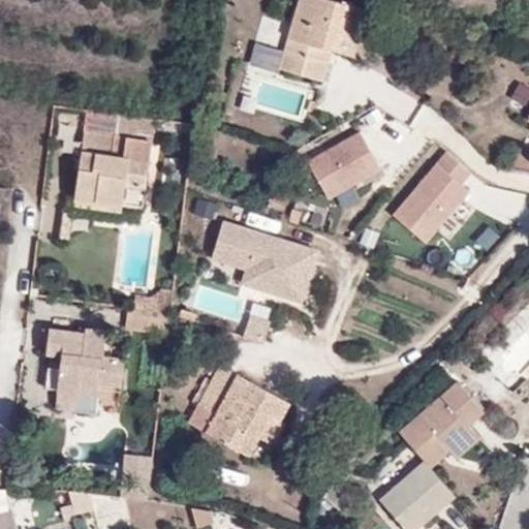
[(304,42),(300,61),(283,55),(279,68),(322,82),(327,67),(305,61),(309,43),(331,50),(339,53),(353,6),(333,0),(300,0),(289,38),(304,42)]
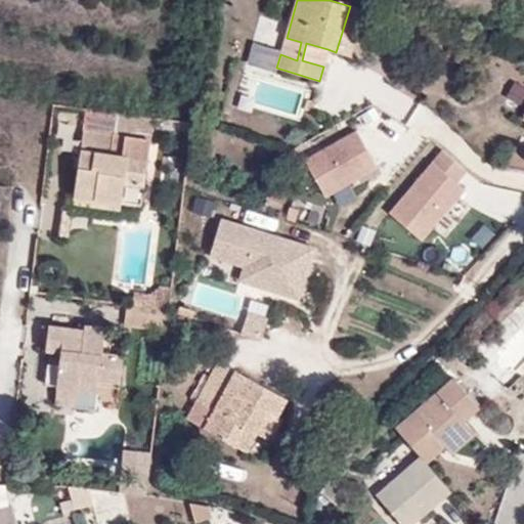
[(351,55),(364,9),(350,6),(336,52),(351,55)]
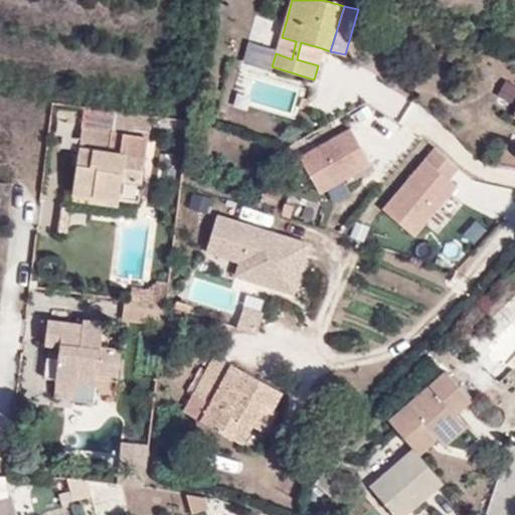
[(276,53),(292,59),(296,41),(282,37),(276,53)]
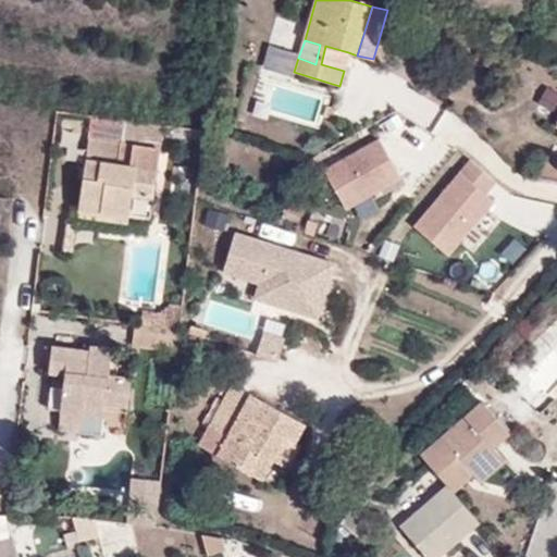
[(344,71),(348,52),(325,46),(321,64),(344,71)]
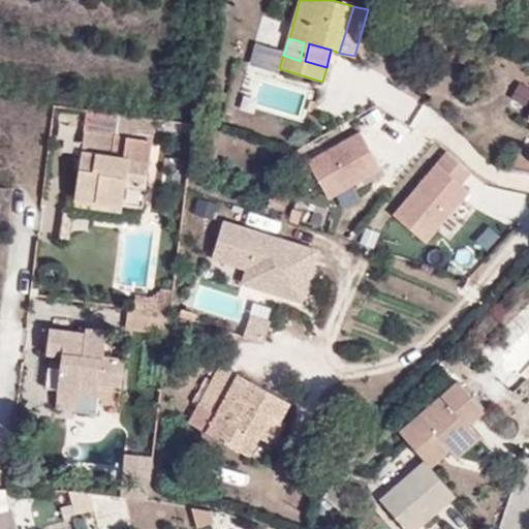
[(261,48),(256,63),(278,70),(279,68),(283,55),(261,48)]
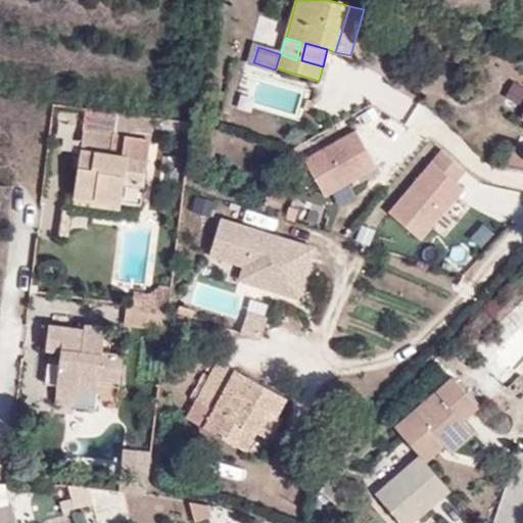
[(152,121),(86,113),(76,184),(96,188),(95,199),(121,202),(141,205),(150,140),(152,121)]
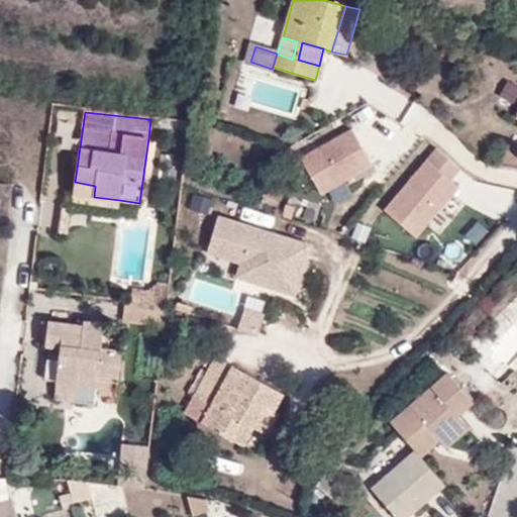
[(352,131),(301,161),(321,196),(373,167),(352,131)]
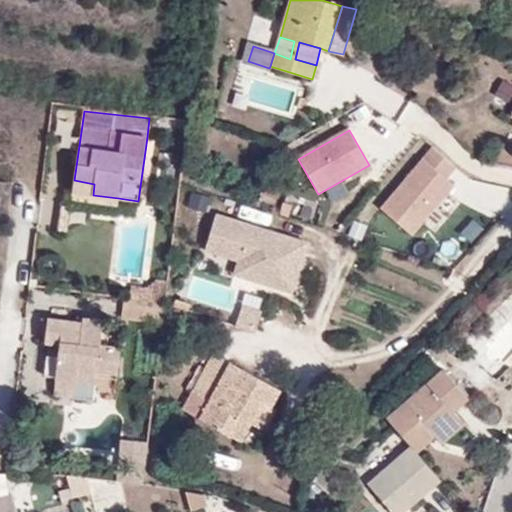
[(432,150),(380,210),(411,237),(453,187),(446,180),(455,169),(432,150)]
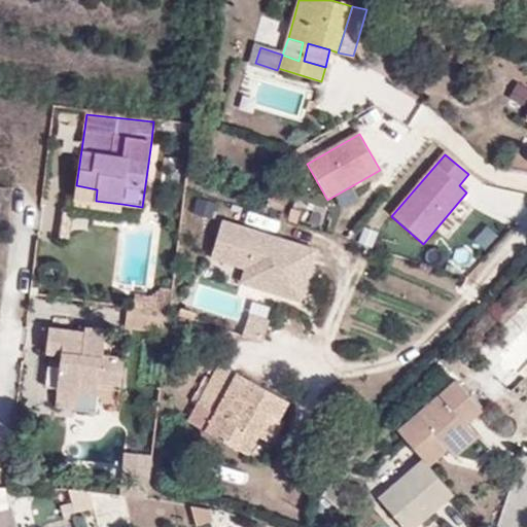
[(96,201),(97,189),(76,185),(73,205),(121,212),(121,204),(96,201)]
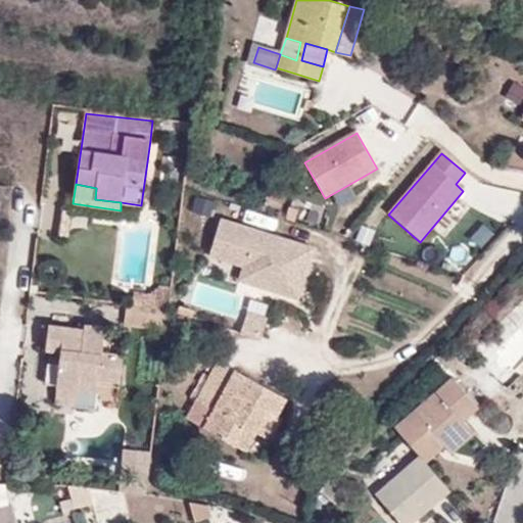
[(192,214),(208,219),(212,204),(196,198),(192,214)]
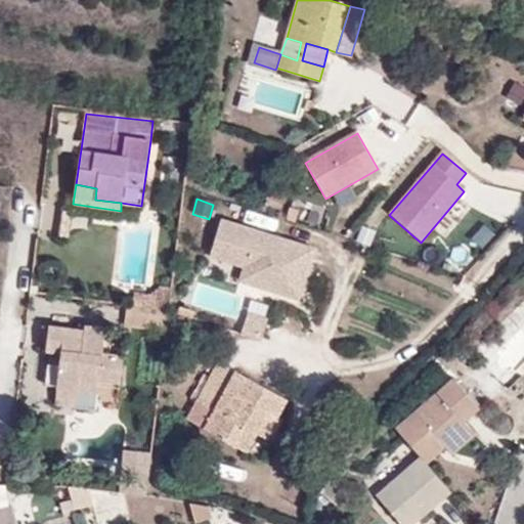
[(313,251),(220,222),(209,258),(244,269),(241,278),(281,291),(279,296),(298,302),(313,251)]
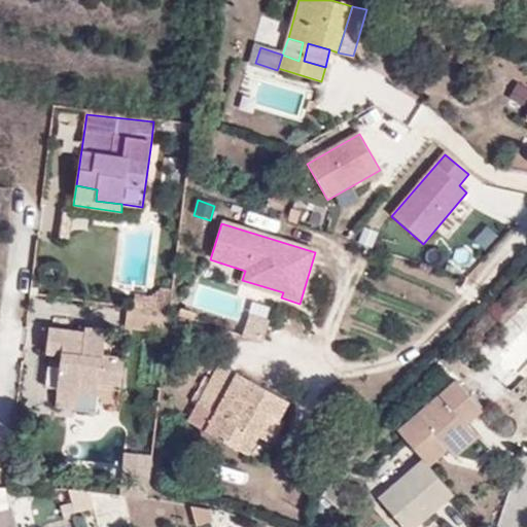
[(283,292),(242,280),(240,285),(281,297),(283,292)]
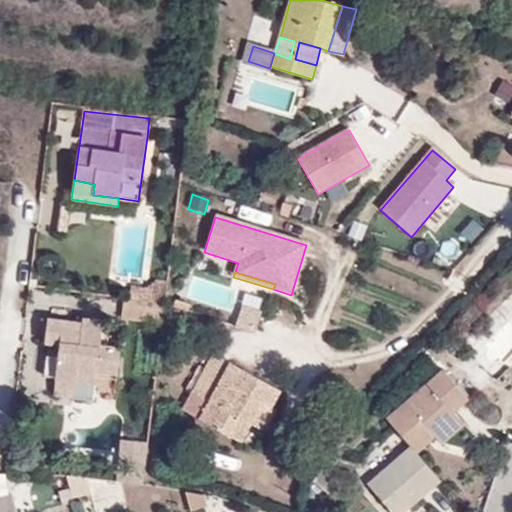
[(132,286),(131,298),(148,300),(165,302),(168,281),(156,280),(148,288),(132,286)]
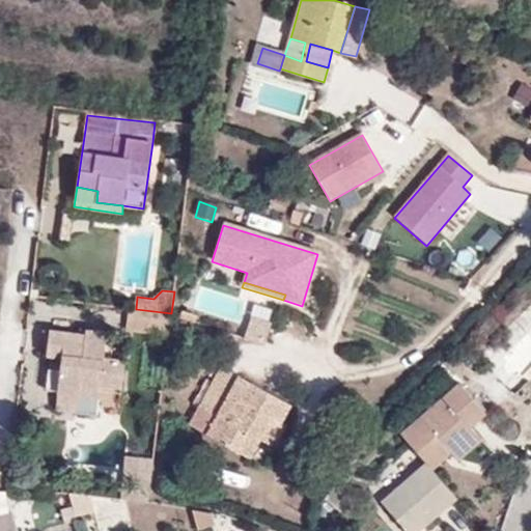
[(129,330),(151,333),(154,311),(131,308),(129,330)]
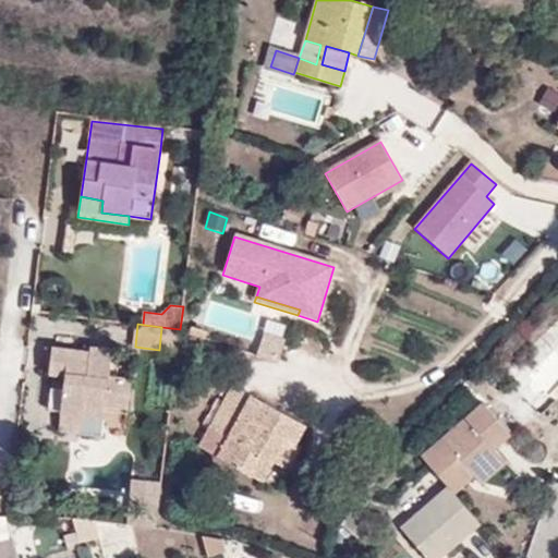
[(178,351),(180,329),(161,327),(159,350),(178,351)]
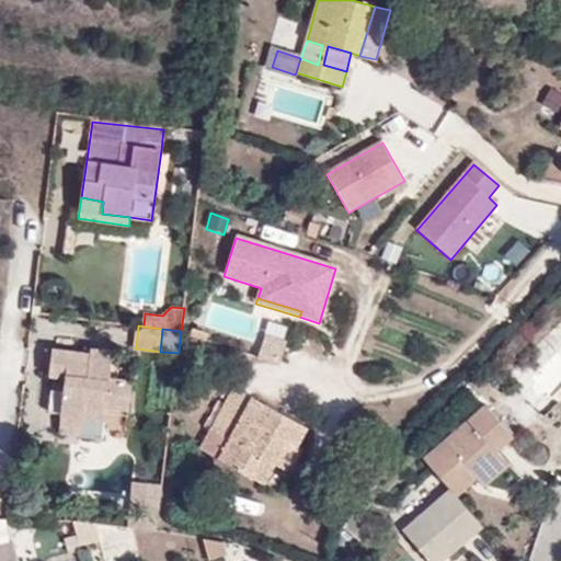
[(259,361),(281,367),(286,346),(265,340),(259,361)]
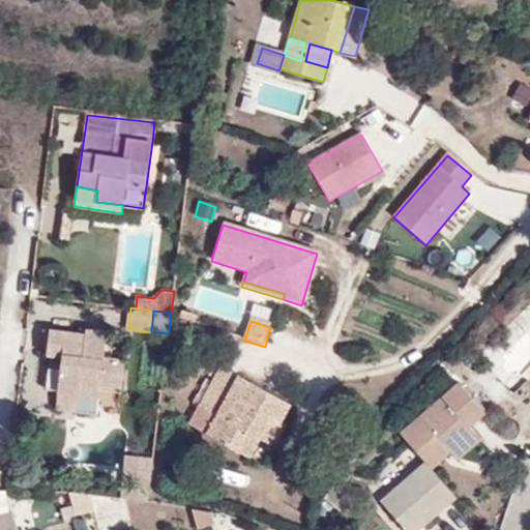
[(49,366),(47,388),(58,389),(99,394),(100,389),(120,391),(124,360),(104,358),(107,332),(86,330),(85,334),(53,331),(51,356),(62,357),(61,369),(49,366)]
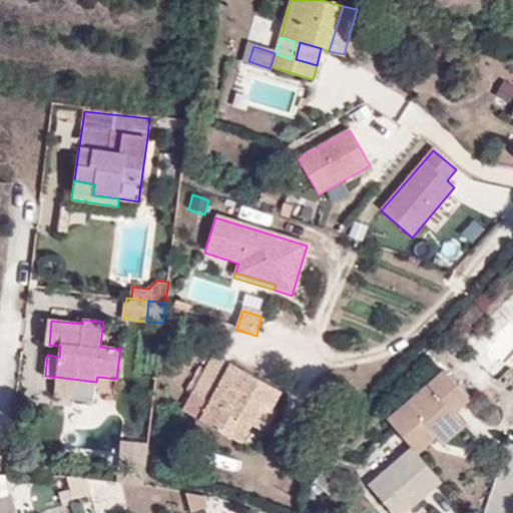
[(459,340),(450,350),(456,358),(466,349),(459,340)]
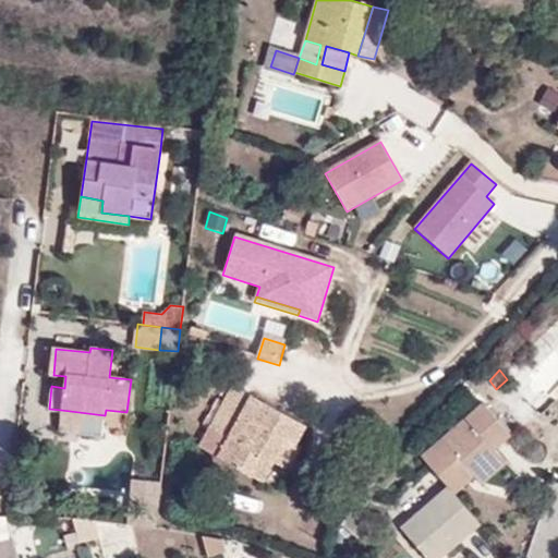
[(53,375),(51,386),(64,388),(65,376),(53,375)]
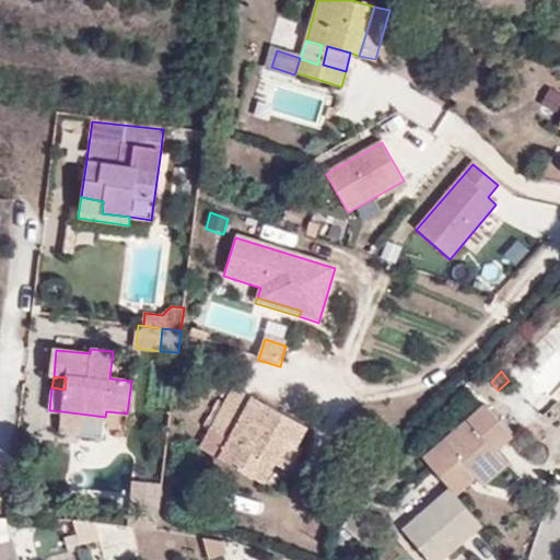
[(273,463),(287,440),(296,445),(307,426),(234,385),(210,429),(228,439),(219,457),(264,481),(273,463)]
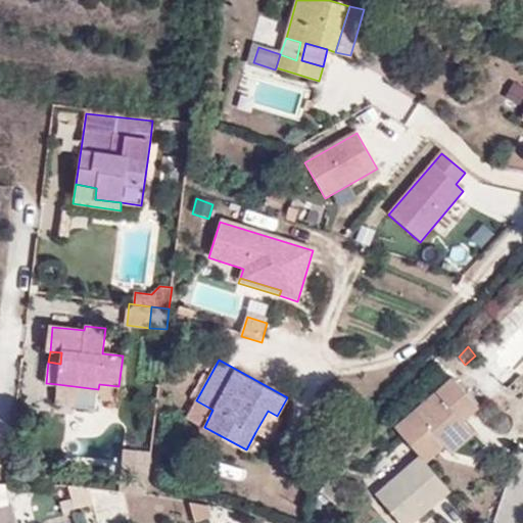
[(479,406),(454,378),(395,427),(419,456),(426,462),(444,446),(452,453),(474,432),(464,419),(479,406)]
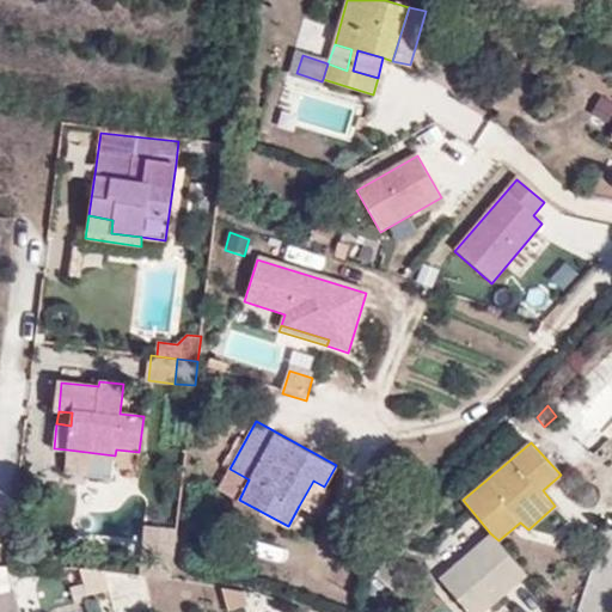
[(115,456),(67,450),(65,471),(112,477),(115,456)]
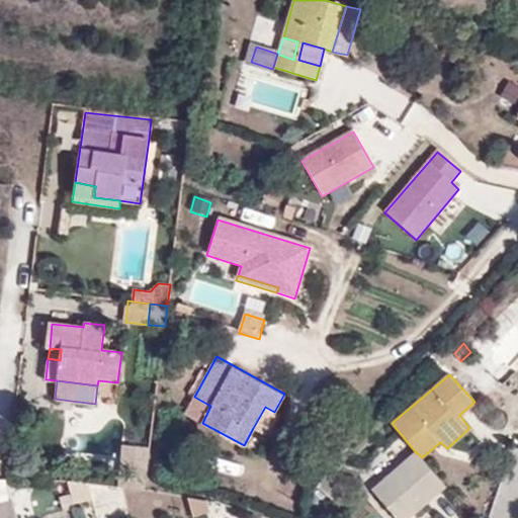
[(194,397),(185,413),(202,423),(210,406),(194,397)]
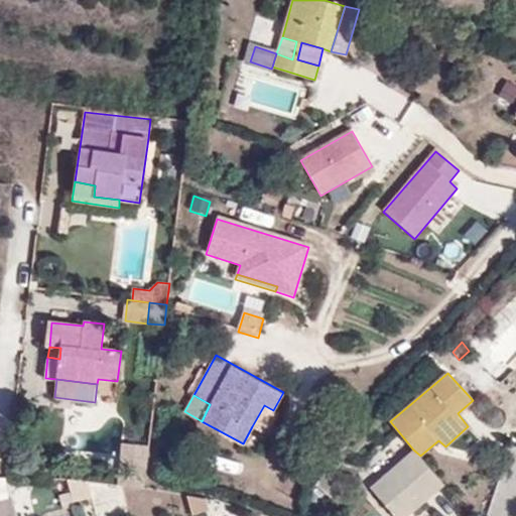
[(265,433),(276,413),(273,410),(264,405),(252,426),(265,433)]
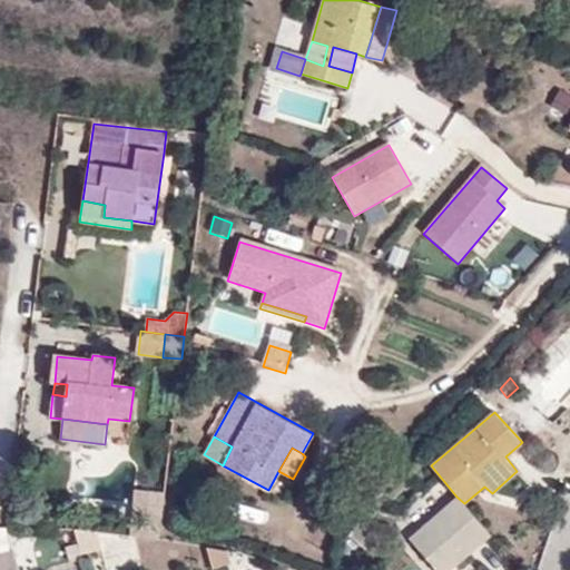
[(451,569),(491,534),(464,503),(457,497),(410,539),(436,569),(451,569)]
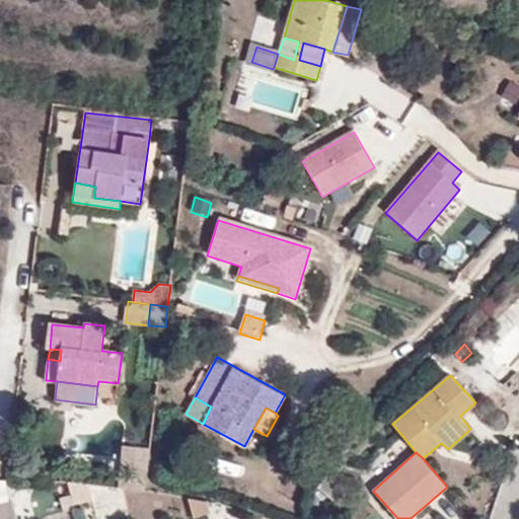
[(325,477),(317,487),(336,500),(343,492),(325,477)]
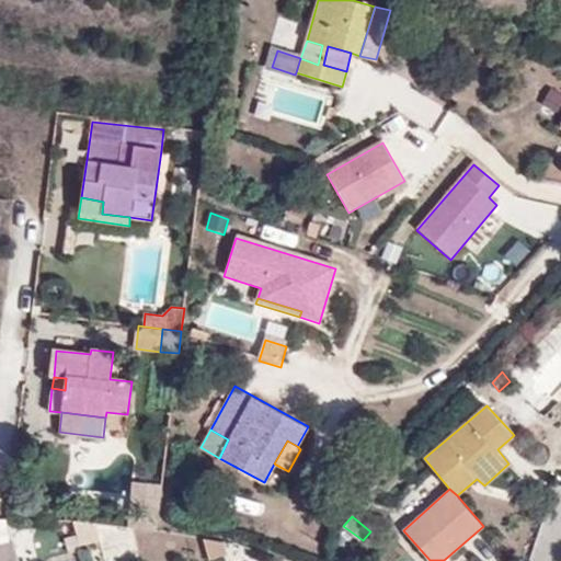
[(208,560),(225,556),(221,540),(203,539),(208,560)]
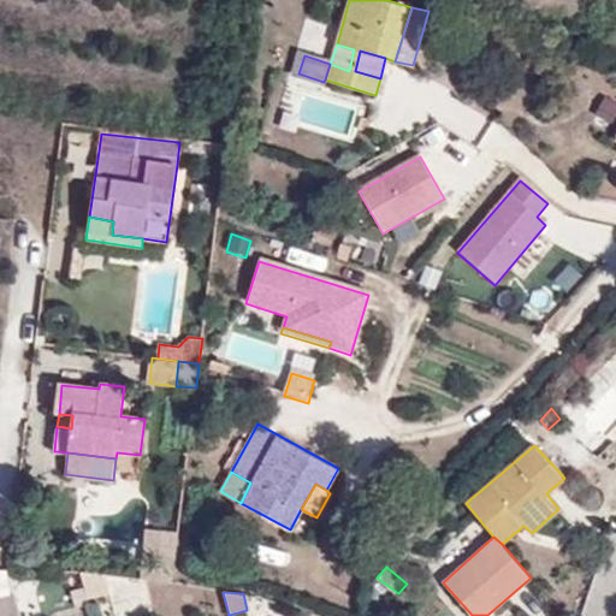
[(0,598),(0,615),(19,615),(13,596),(0,598)]
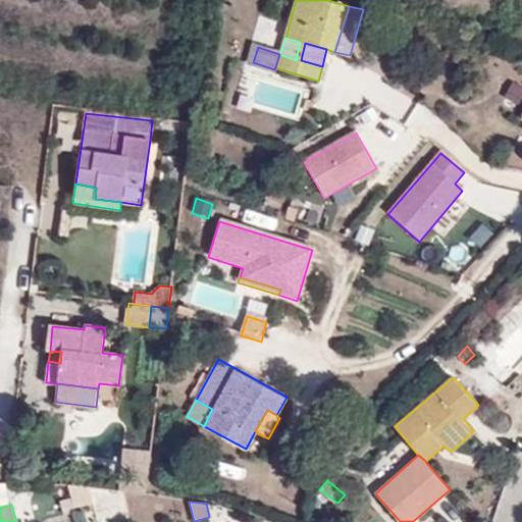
All buildings are outlined.
